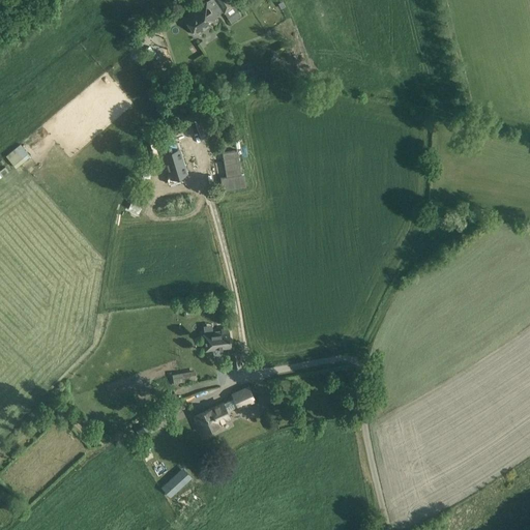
[(208,0),(183,18),(194,33),(195,32),(197,35),(209,27),(207,24),(217,17),(216,15),(223,10),(225,13),(228,18),(238,10),(235,6),(236,5),(232,0),(208,0)]
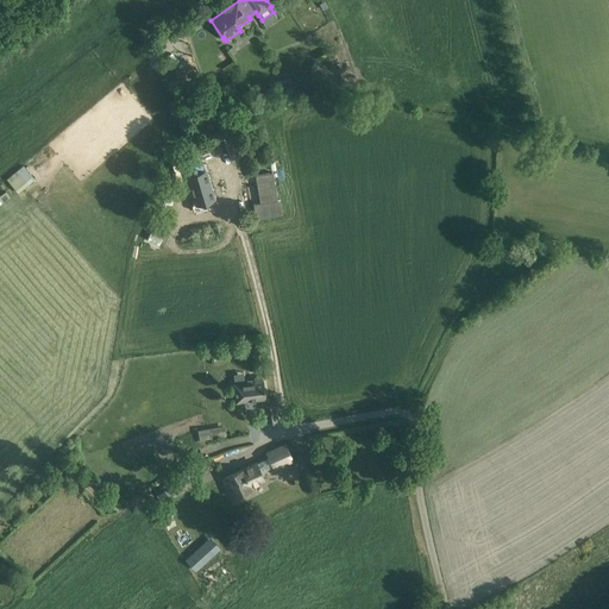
[(242,157),(232,130),(220,135),(230,162),(242,157)]
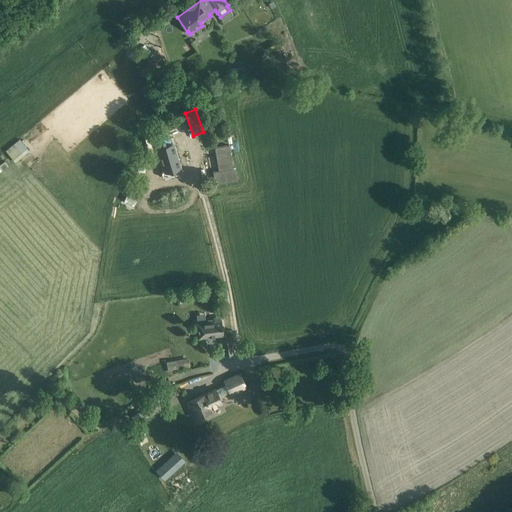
[(25,155),(15,142),(6,150),(15,162),(25,155)]
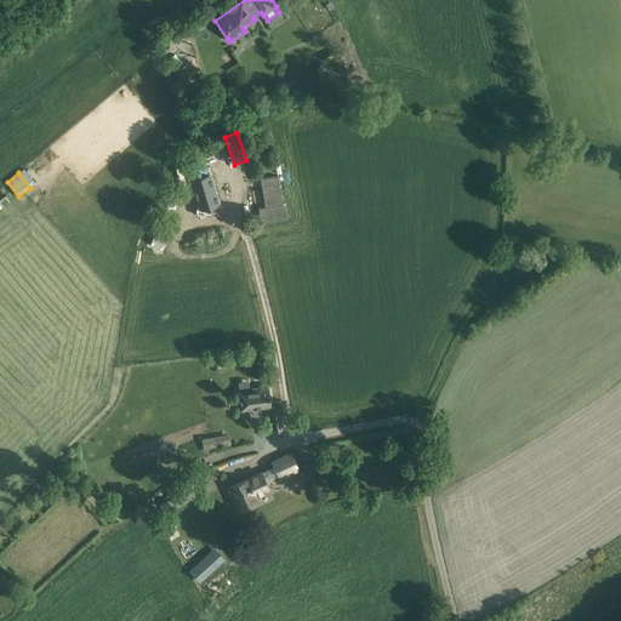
[(278,176),(261,180),(265,208),(258,209),(261,223),(289,218),(286,204),(283,204),(278,176)]
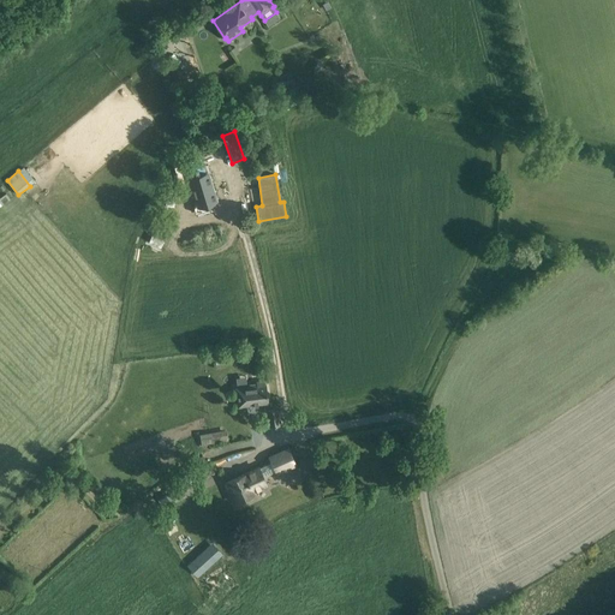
[(209,177),(190,183),(198,210),(216,204),(209,177)]
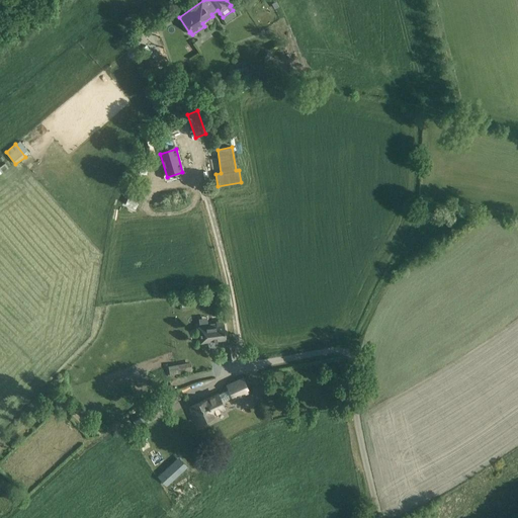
[(223,324),(223,321),(216,322),(217,325),(198,327),(200,343),(226,339),(224,324),(223,324)]
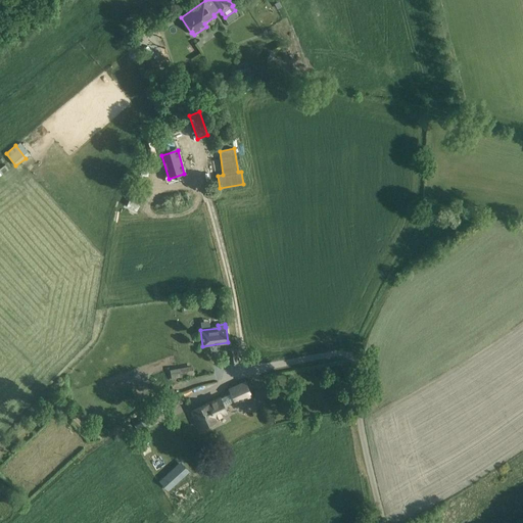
[(238,362),(236,347),(228,348),(230,363),(238,362)]
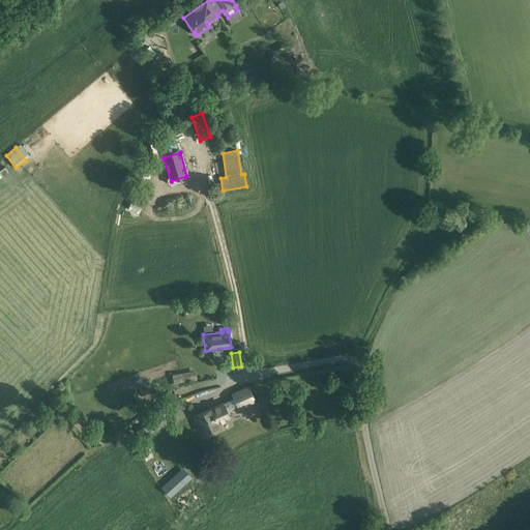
[(197,358),(199,372),(217,370),(216,356),(197,358)]
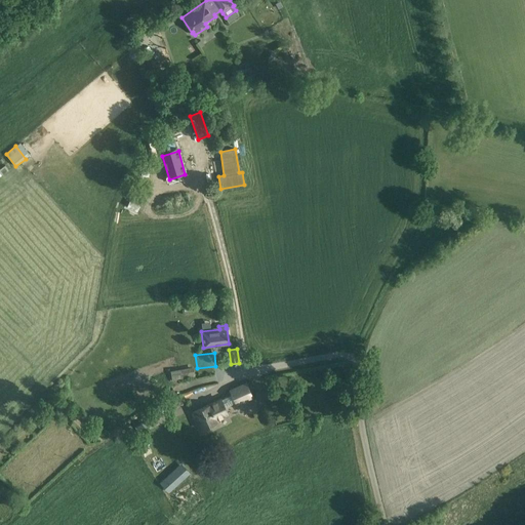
[(192,376),(191,367),(170,371),(172,379),(192,376)]
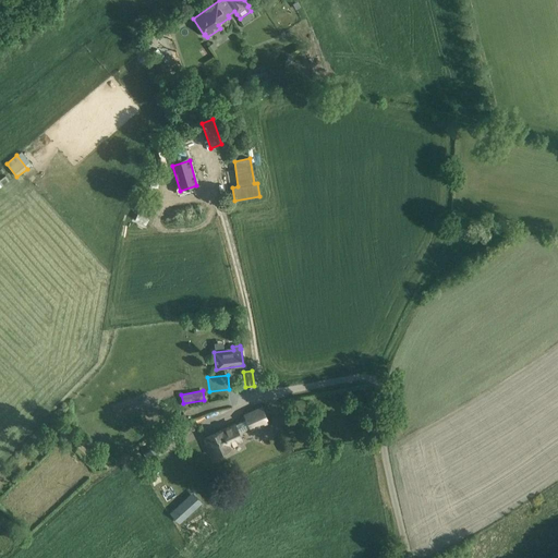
[(235,424),(205,438),(213,456),(230,448),(229,446),(242,440),(239,434),(251,428),(267,421),(262,408),(244,415),(246,419),(235,424)]
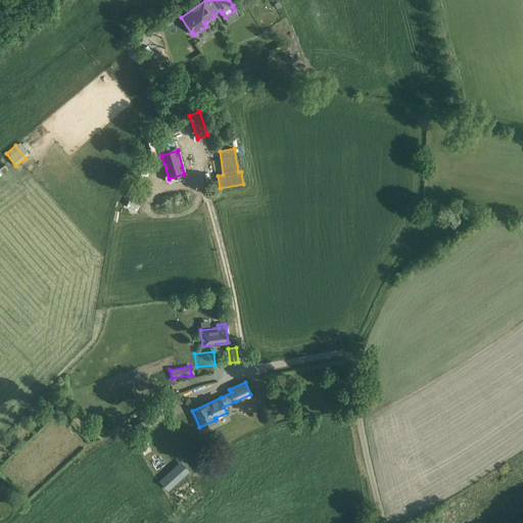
[(146,416),(134,425),(139,432),(151,423),(146,416)]
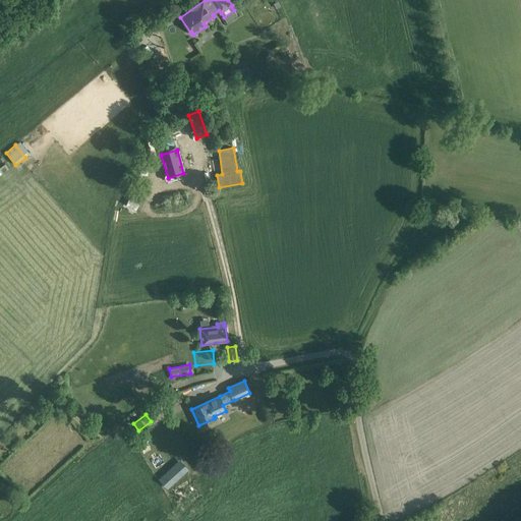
[(180,459),(159,478),(168,488),(189,469),(180,459)]
